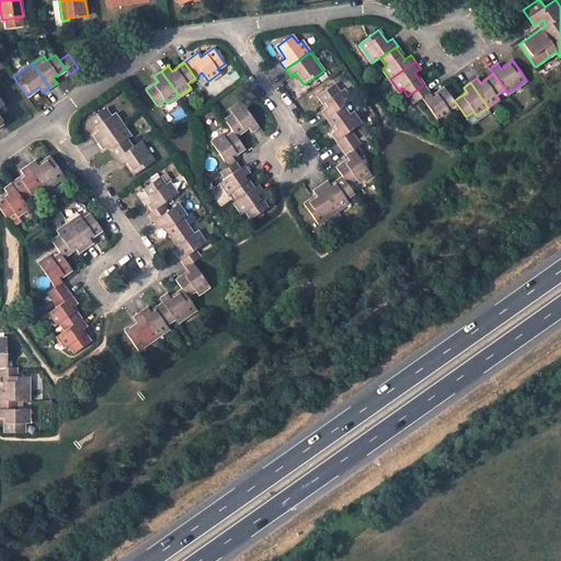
[(334,84),(319,95),(327,107),(321,112),(325,118),(328,117),(343,106),(353,100),(344,88),(339,92),(334,84)]
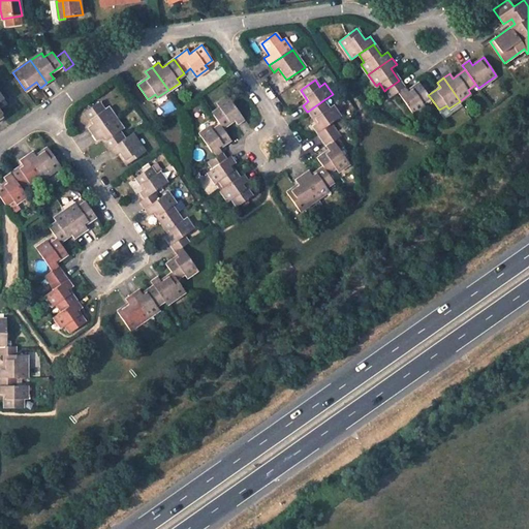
[(419,83),(408,91),(400,80),(399,81),(386,89),(392,96),(398,92),(412,114),(425,105),(423,102),(430,97),(428,95),(419,83)]
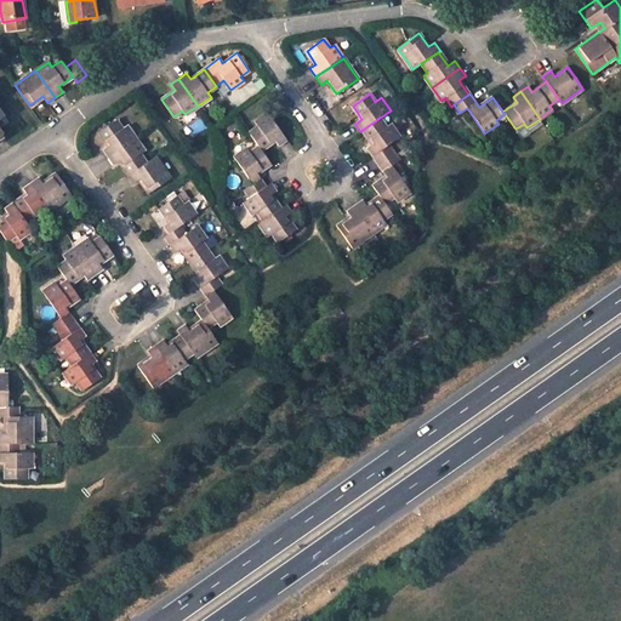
[(279,146),(286,141),(267,113),(254,123),(257,126),(249,132),(258,147),(261,151),(274,141),(279,146)]
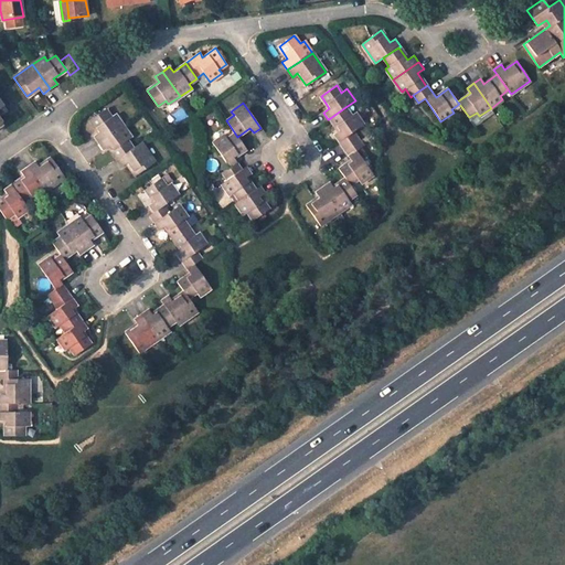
[(330,118),(339,130),(332,135),(343,149),(360,138),(354,130),(364,124),(355,113),(351,116),(345,107),(330,118)]
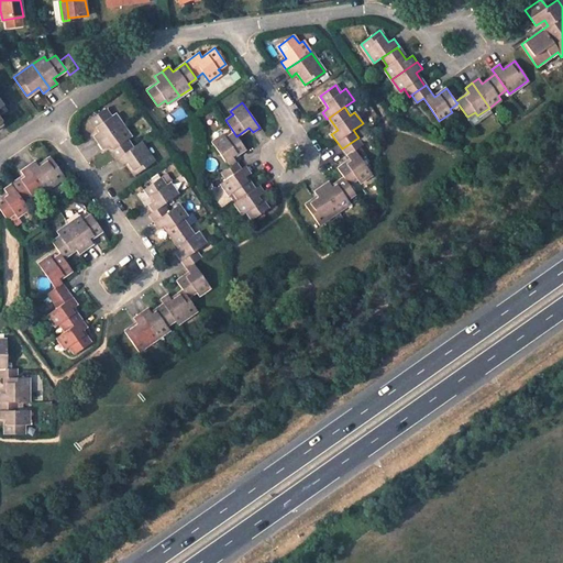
[(103,109),(89,120),(98,132),(92,135),(102,150),(108,146),(116,158),(132,147),(127,139),(130,136),(113,114),(109,117),(103,109)]
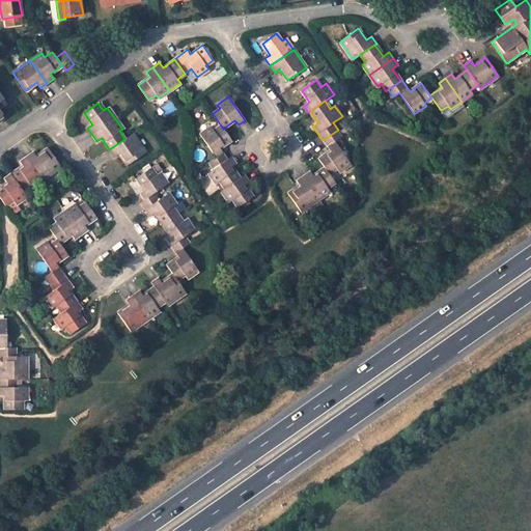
[(228,158),(220,147),(231,140),(223,129),(221,126),(214,131),(211,128),(199,135),(216,158),(207,163),(213,169),(228,158)]
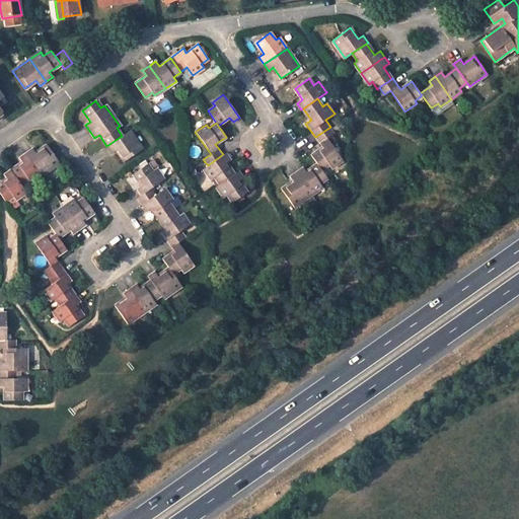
[(321,170),(328,165),(330,168),(343,160),(327,138),(335,133),(330,127),(315,137),(322,147),(311,155),(317,164),(321,170)]
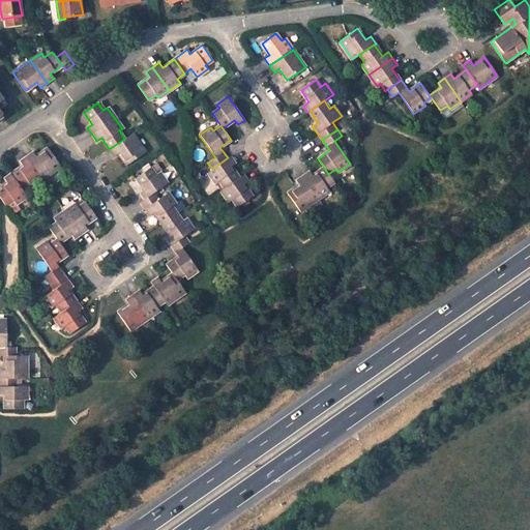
[(109,149),(114,157),(118,153),(126,165),(145,152),(131,134),(124,139),(109,149)]
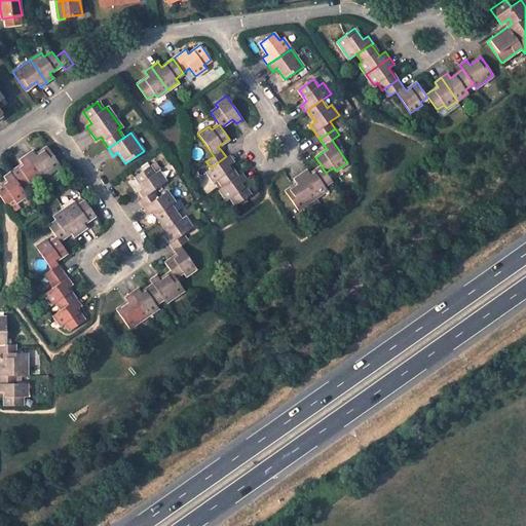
[(41,178),(60,165),(46,146),(35,154),(32,150),(26,154),(41,178)]
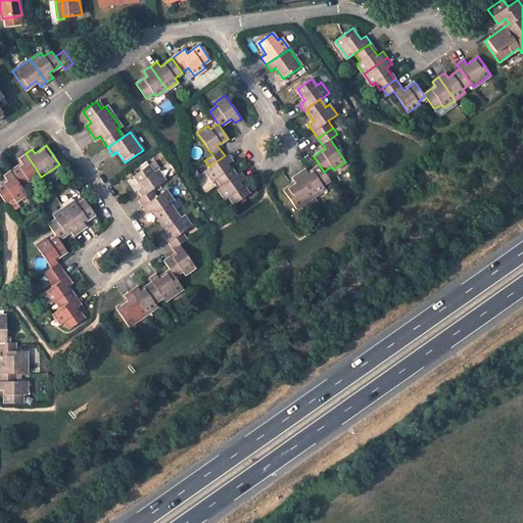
[(20,186),(29,181),(31,185),(41,177),(26,153),(18,158),(21,163),(10,171),(20,186)]
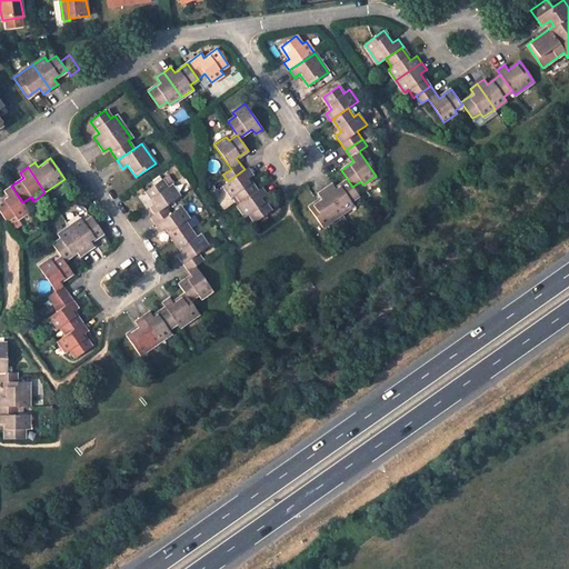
[(222,187),(230,198),(236,195),(240,202),(256,191),(248,179),(253,175),(248,168),(245,170),(245,169),(228,181),(228,182),(222,187)]
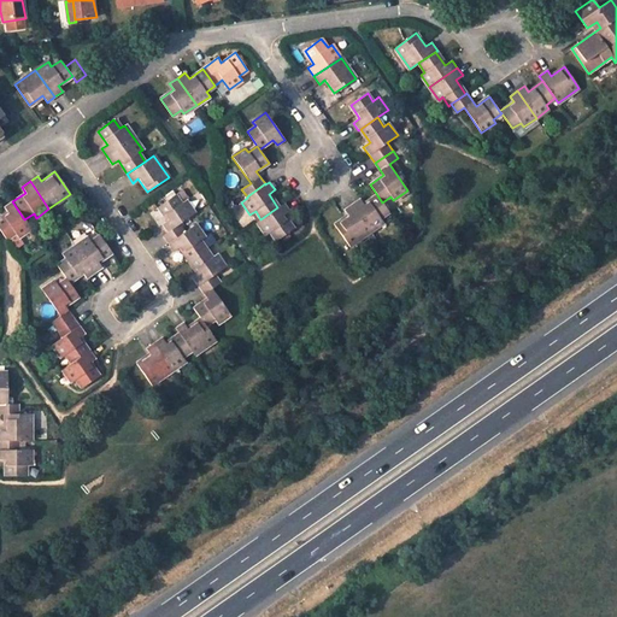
[(175,195),(158,207),(168,219),(160,224),(166,233),(181,222),(194,212),(186,200),(181,204),(175,195)]
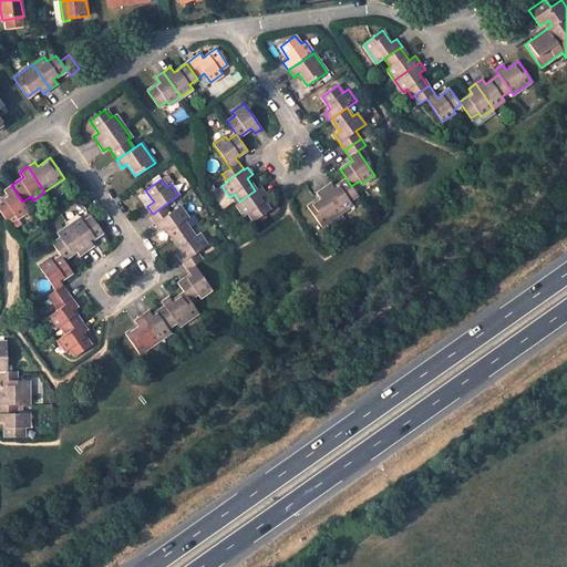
[(340,213),(352,204),(350,200),(358,195),(351,186),(347,179),(333,188),(330,183),(322,188),(340,213)]
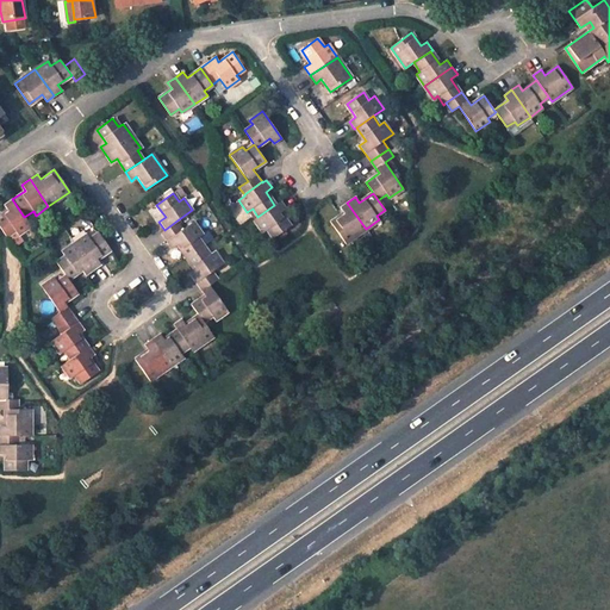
[(7,210),(0,215),(0,226),(7,237),(16,232),(17,235),(31,226),(24,217),(12,199),(4,205),(7,210)]
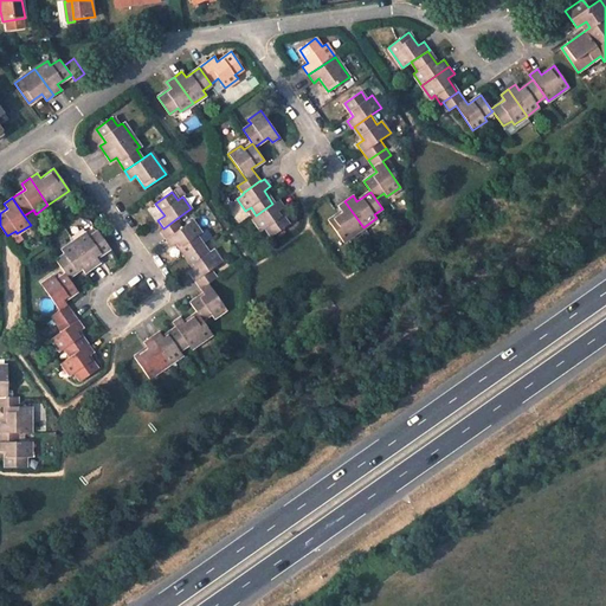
[(256,216),(252,218),(260,232),(265,227),(271,236),(288,224),(279,212),(284,207),(278,199),(272,204),(256,216)]
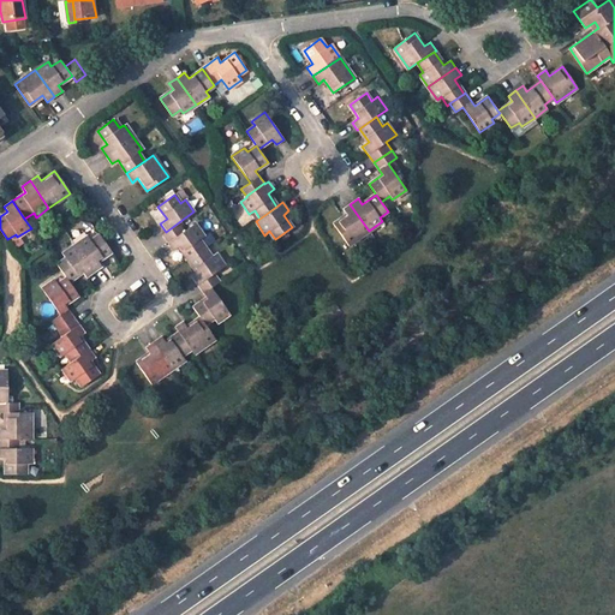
[(369,231),(350,204),(342,209),(346,215),(333,224),(347,244),(369,231)]
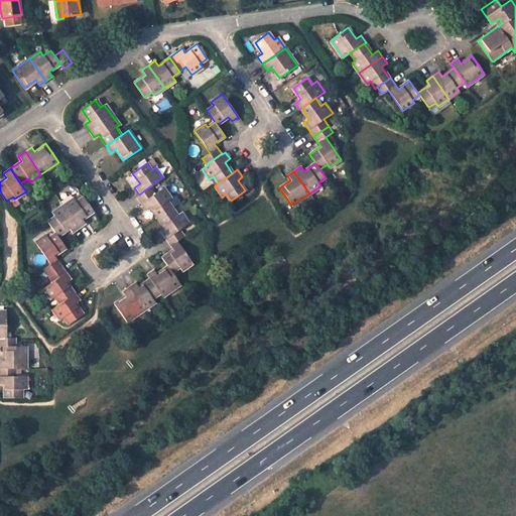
[(136,197),(145,211),(150,207),(157,218),(172,208),(167,201),(171,199),(163,187),(155,192),(151,185),(139,195),(136,197)]
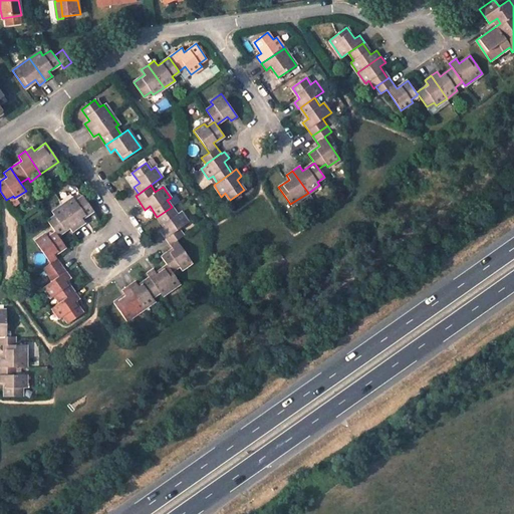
[(78,227),(84,223),(81,219),(92,211),(82,196),(75,201),(73,197),(62,205),(78,227)]
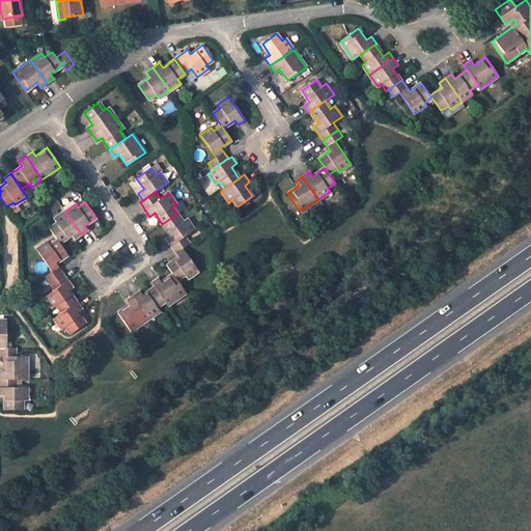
[(56,223),(49,228),(57,240),(59,244),(71,234),(74,240),(81,234),(64,212),(53,219),(56,223)]
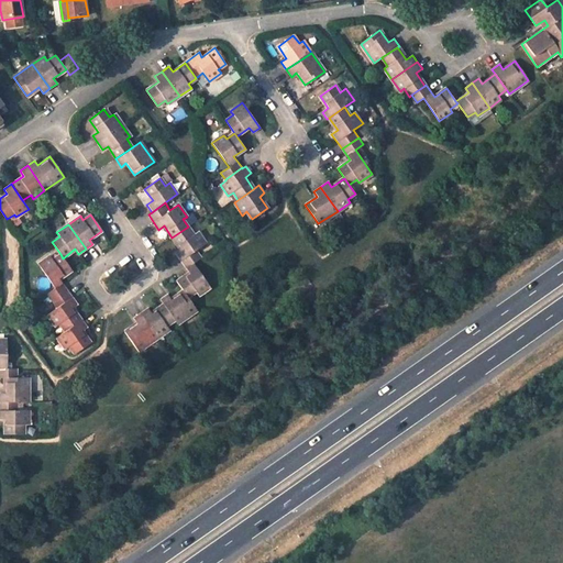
[(196,250),(206,243),(197,232),(192,234),(188,227),(172,238),(180,250),(176,254),(180,261),(196,250)]
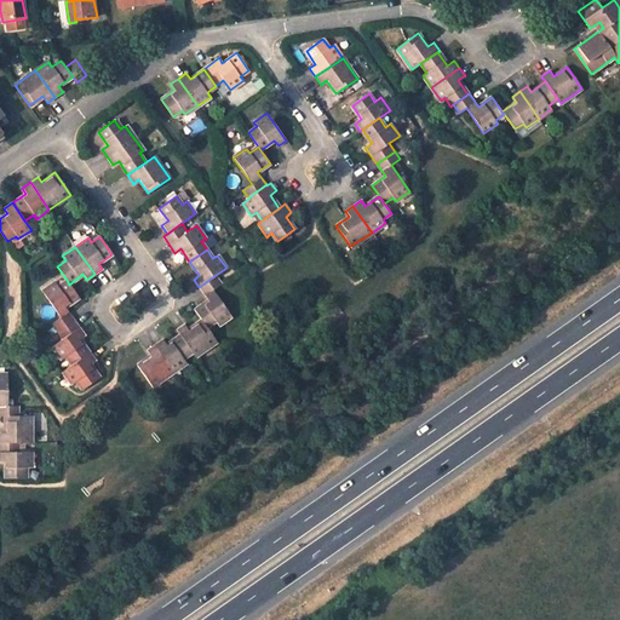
[(206,327),(216,321),(218,325),(231,316),(213,290),(222,283),(216,275),(199,287),(207,299),(194,309),(200,319),(206,327)]
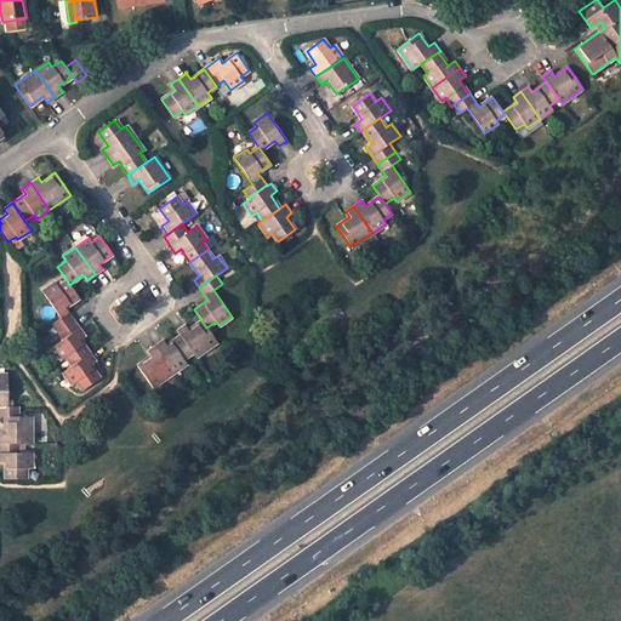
[(74,319),(66,307),(79,298),(69,285),(67,280),(58,286),(55,281),(41,291),(61,318),(52,325),(56,331),(74,319)]
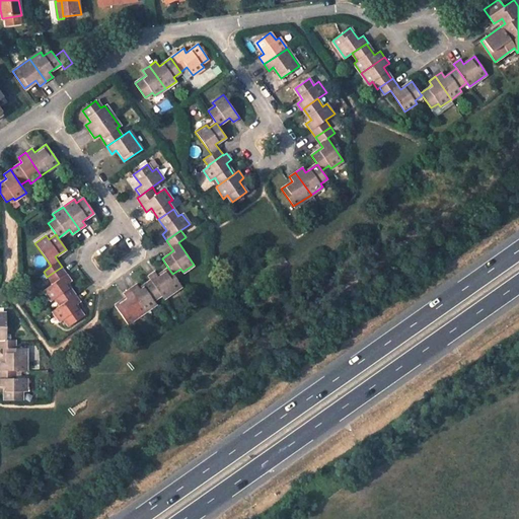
[(74,295),(66,283),(71,280),(62,267),(47,277),(52,284),(44,290),(51,301),(55,298),(60,306),(74,295)]
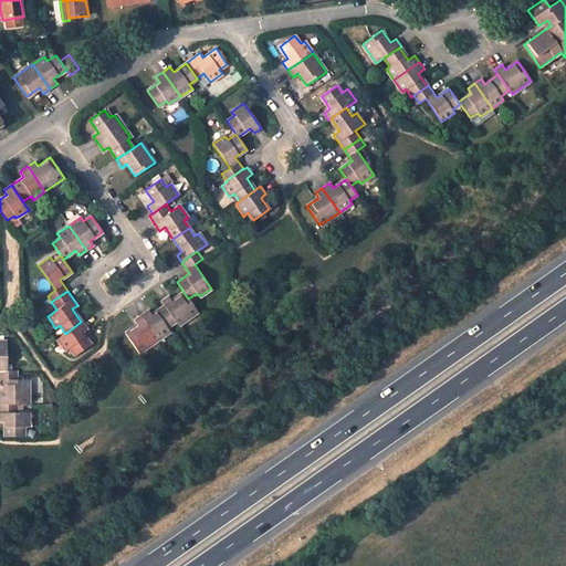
[(168,295),(160,301),(164,306),(175,322),(178,326),(197,312),(188,299),(182,291),(170,300),(168,295)]
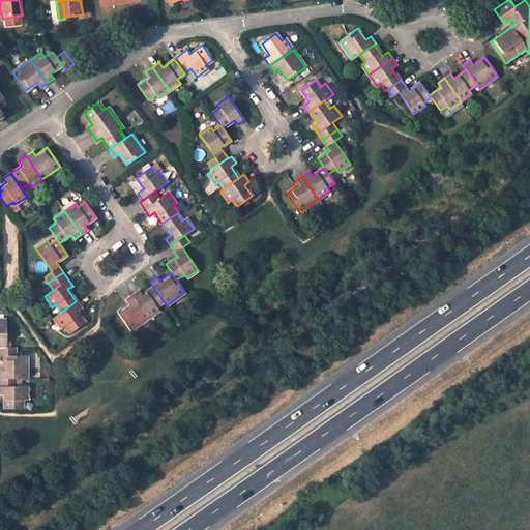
[(148,318),(159,310),(156,306),(164,301),(153,287),(142,294),(139,290),(131,294),(148,318)]
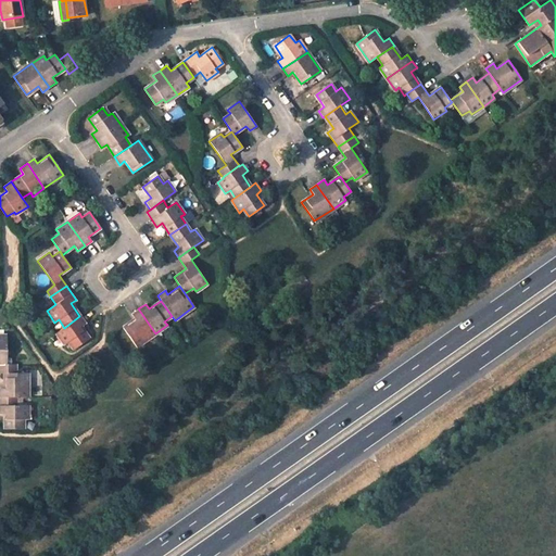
[(155,333),(138,308),(131,314),(135,319),(123,328),(136,346),(155,333)]
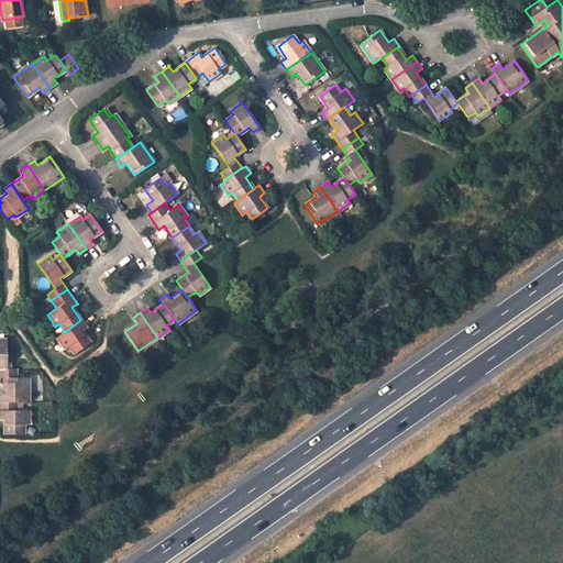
[(65,332),(57,338),(65,349),(69,345),(75,353),(89,343),(81,330),(87,327),(81,319),(80,320),(65,332)]
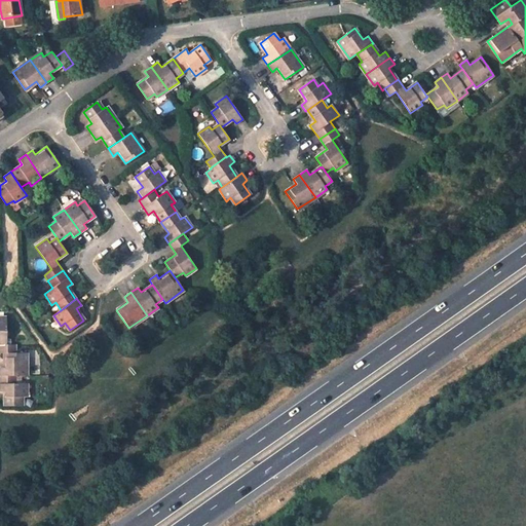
[(5,343),(5,317),(0,316),(0,352),(3,352),(16,352),(16,343),(5,343)]
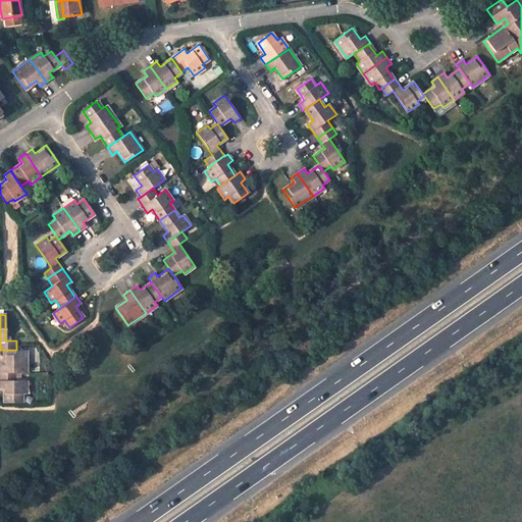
[(0,372),(16,372),(27,372),(25,350),(16,350),(3,350),(3,364),(0,364),(0,372)]
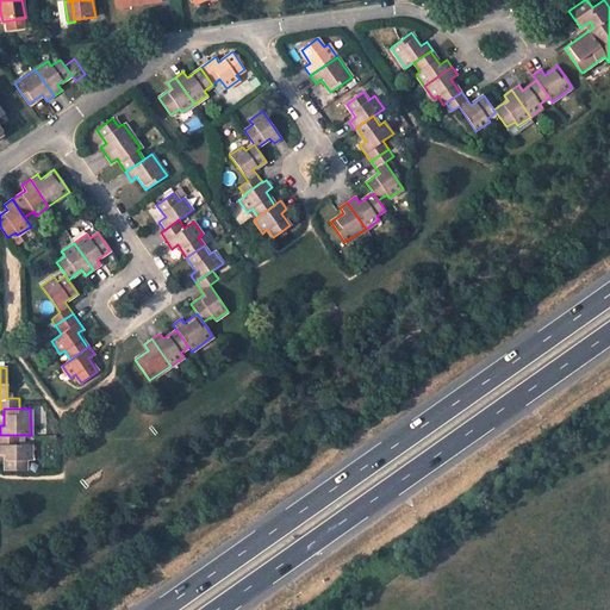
[(0,435),(0,453),(5,454),(5,470),(25,470),(25,460),(31,460),(31,444),(19,444),(19,435),(0,435)]
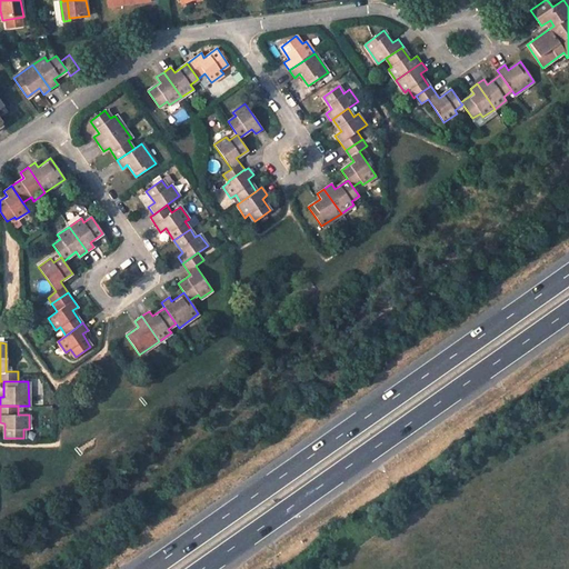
All buildings are outlined.
